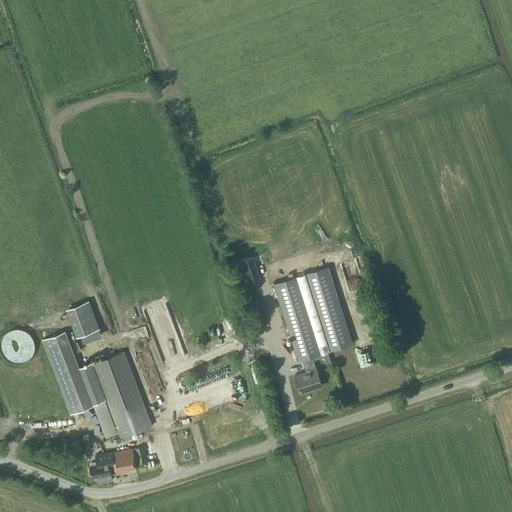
[(244,278),(245,282),(256,278),(253,270),(249,257),(243,259),(246,269),(239,271),(242,279),(244,278)]
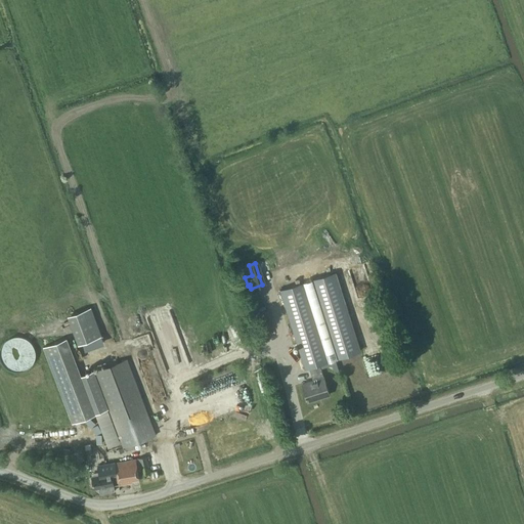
[(336,272),(312,279),(335,353),(328,356),(304,282),(280,290),(305,367),(309,366),(313,380),(303,383),(308,401),(330,394),(324,377),(323,377),(319,363),(360,350),(336,272)]
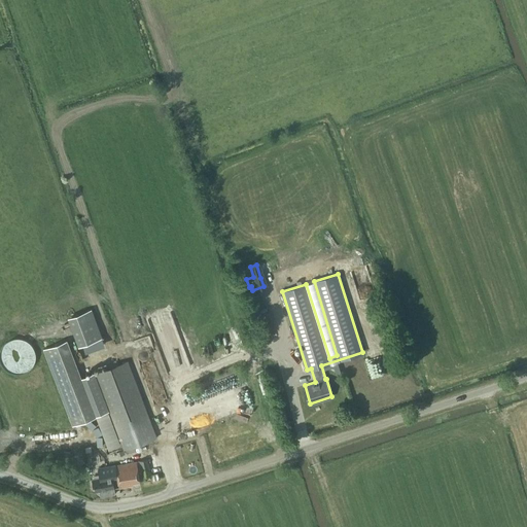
[(98,308),(73,315),(82,345),(106,338),(98,308)]
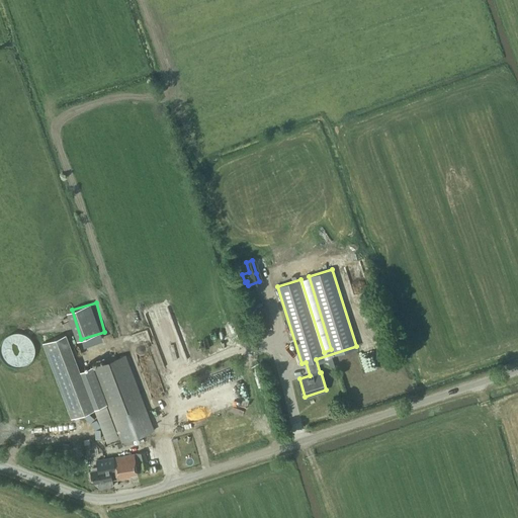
[(93,366),(121,442),(154,430),(125,354),(93,366)]
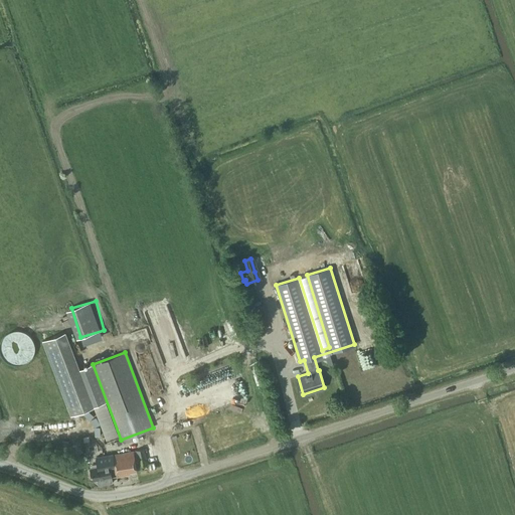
[(135,457),(134,451),(113,454),(97,457),(98,467),(91,468),(93,481),(98,480),(99,485),(113,483),(110,464),(115,463),(117,476),(130,474),(130,472),(137,471),(135,459),(138,458),(139,466),(147,464),(144,448),(136,450),(137,456),(135,457)]
